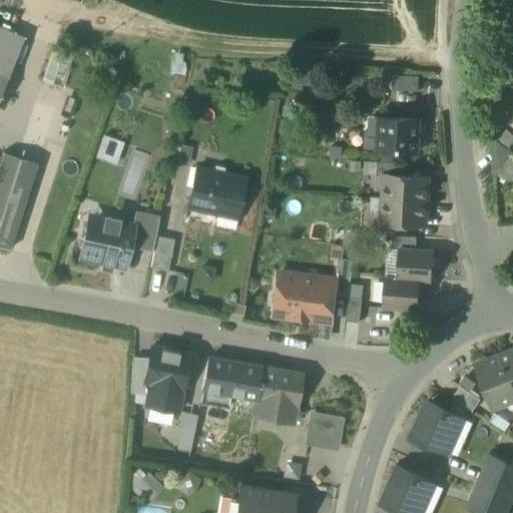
[(512,38),(512,23),(501,16),(494,27),(512,38)]
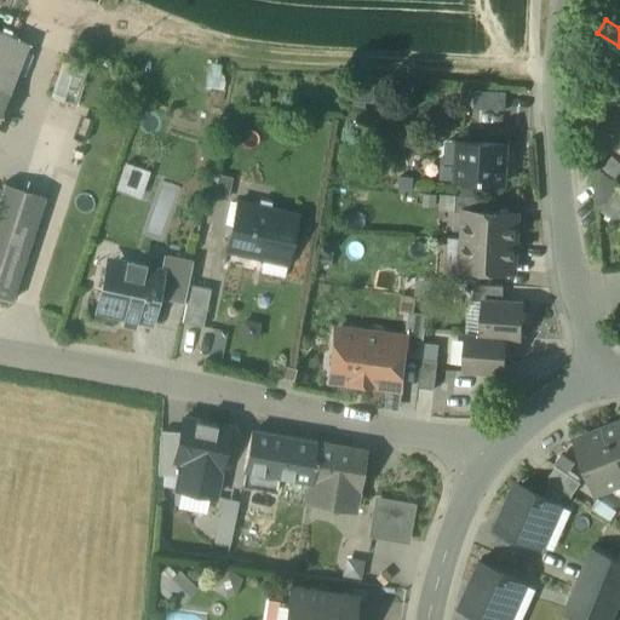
[(0,93),(7,97),(28,47),(0,34),(0,93)]
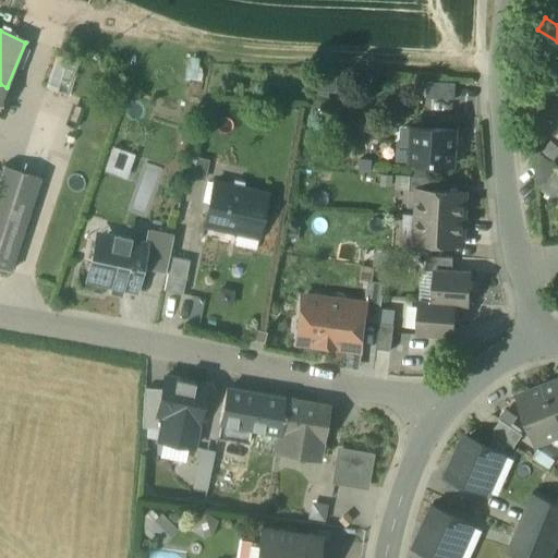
[(46,89),(67,96),(80,57),(59,50),(46,89)]
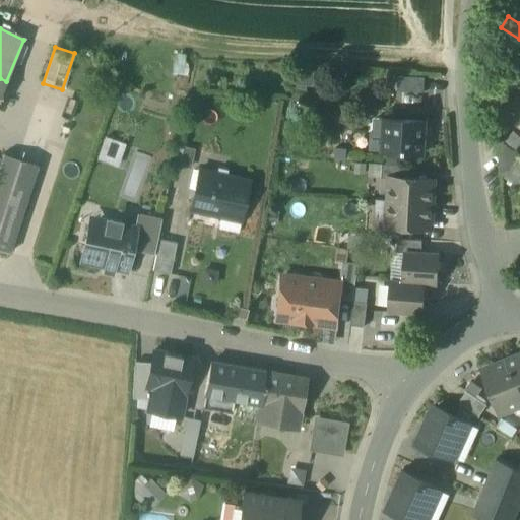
[(398,93),(425,94),(426,77),(399,76),(398,93)]
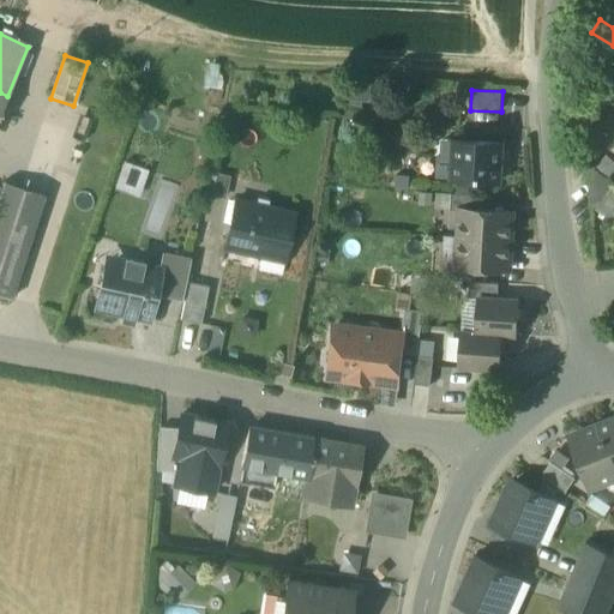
[(434,184),(452,185),(455,145),(441,144),(440,158),(435,158),(434,184)]
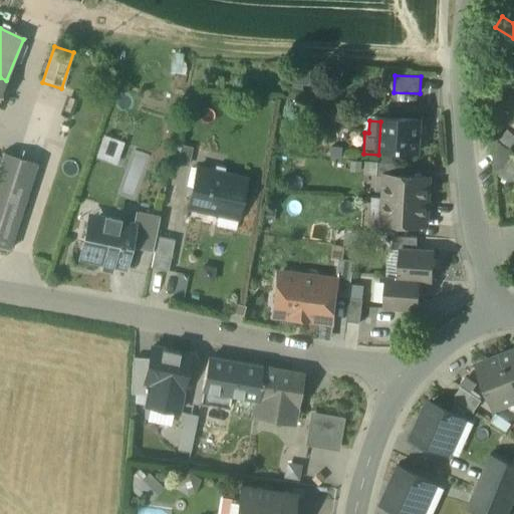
[(382,155),(412,156),(413,136),(418,136),(419,123),(384,121),(382,155)]
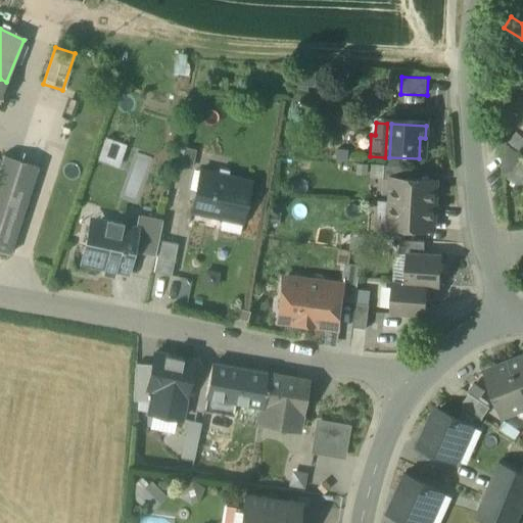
[(522,145),(522,139),(515,133),(507,143),(518,152),(522,145)]
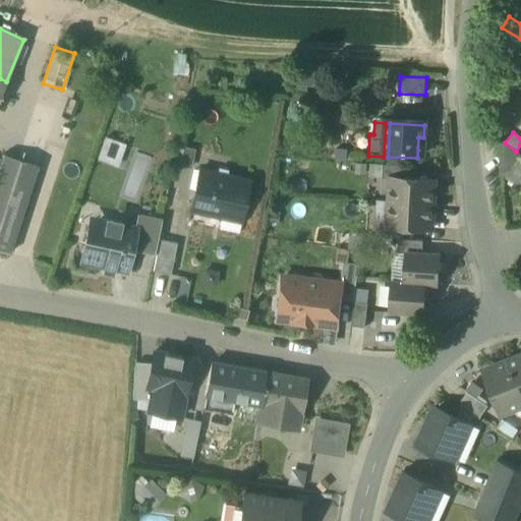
[(125,145),(105,137),(97,161),(117,168),(125,145)]
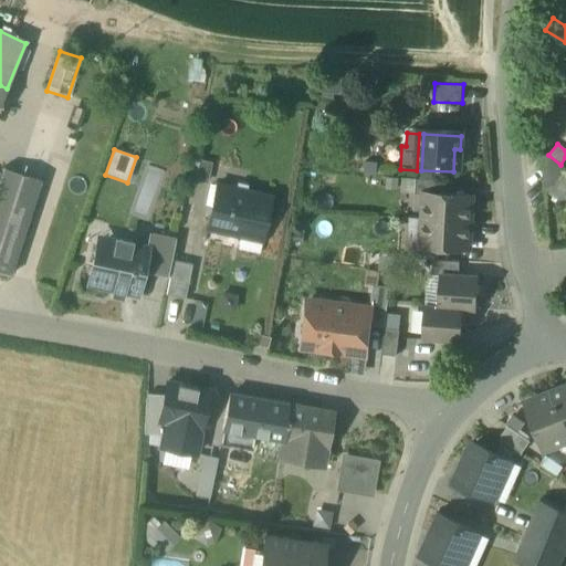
[(544,194),(546,195),(564,171),(542,154),(544,194)]
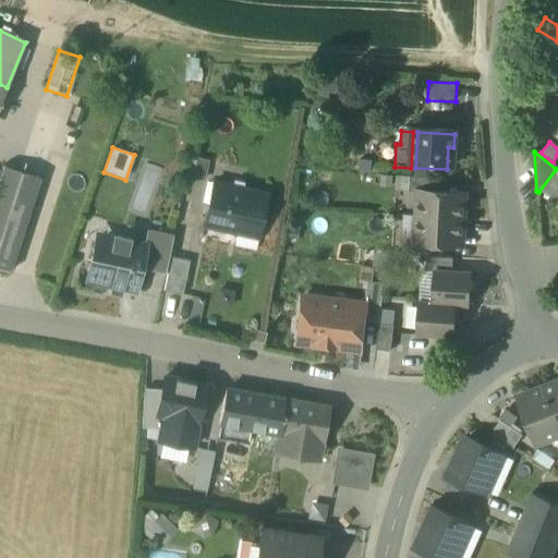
[(191,179),(204,182),(208,161),(195,158),(191,179)]
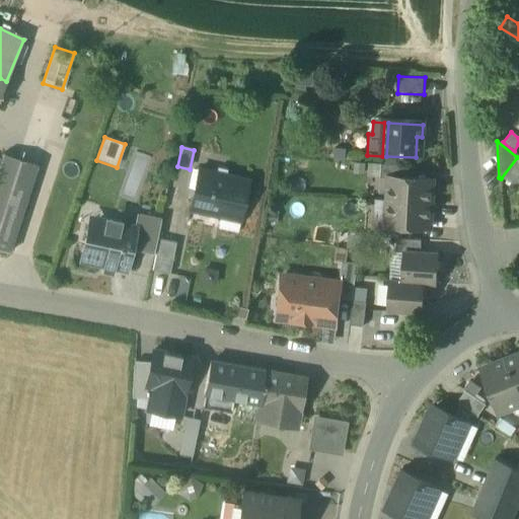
[(0,165),(0,249),(9,252),(36,165),(3,154),(0,165)]
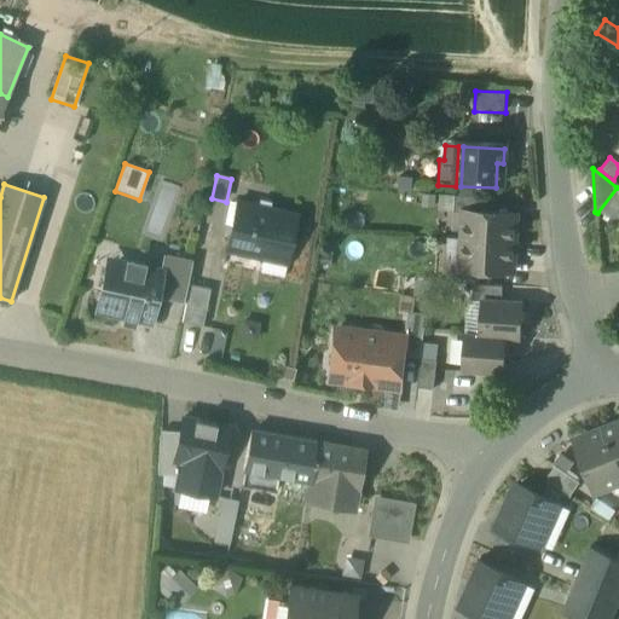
[(597,213),(618,230),(618,187),(617,187),(597,213)]
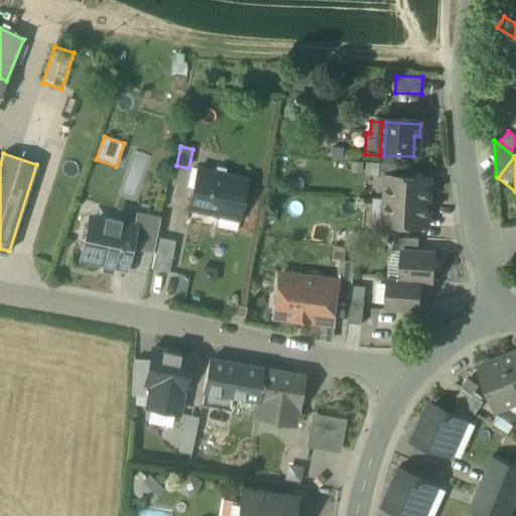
[(365,177),(378,178),(378,165),(365,164),(365,177)]
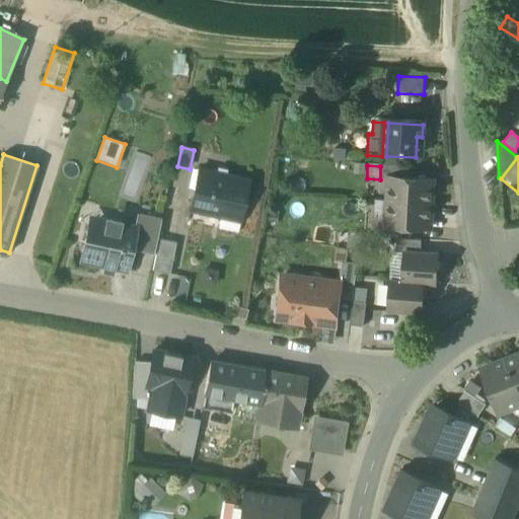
[(380,179),(388,179),(388,178),(404,179),(404,167),(380,166),(380,179)]
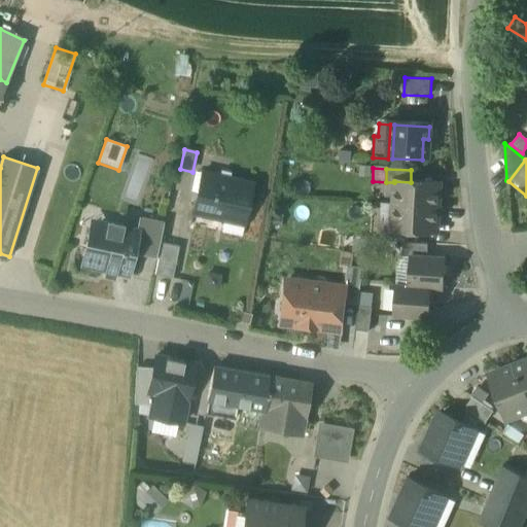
[(194,208),(244,219),(251,184),(201,174),(194,208)]
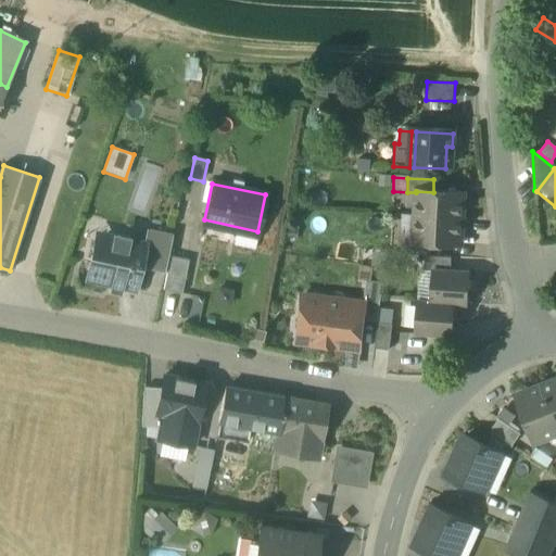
[(416,192),(414,217),(460,219),(463,194),(433,192),(416,191),(416,192)]
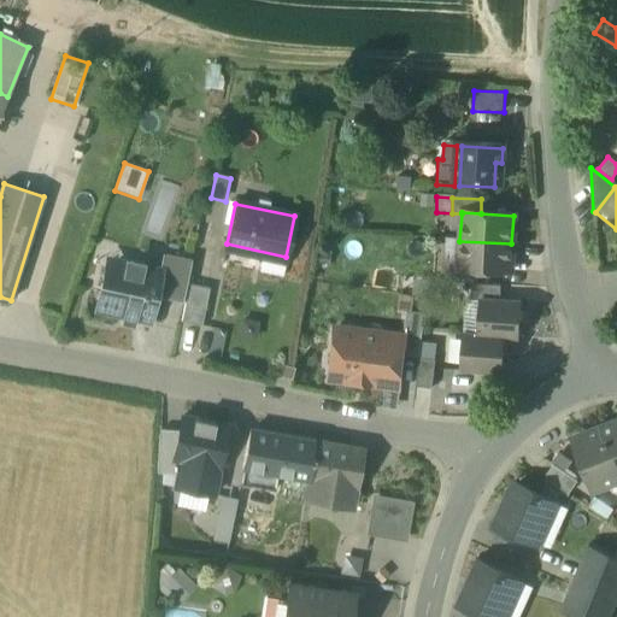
[(448,268),(458,268),(459,241),(445,240),(442,268),(448,268)]
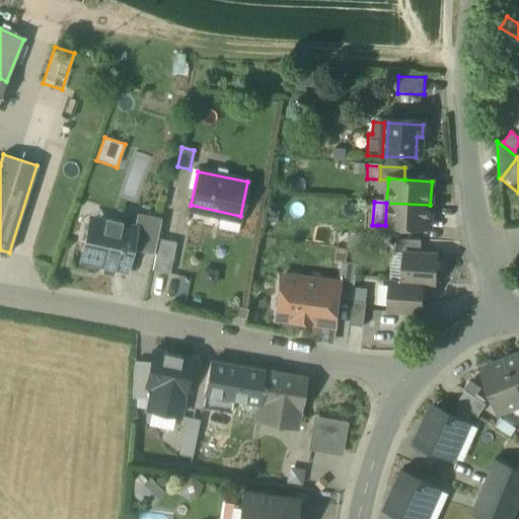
[(429,229),(430,205),(386,203),(385,225),(385,227),(401,228),(429,229)]
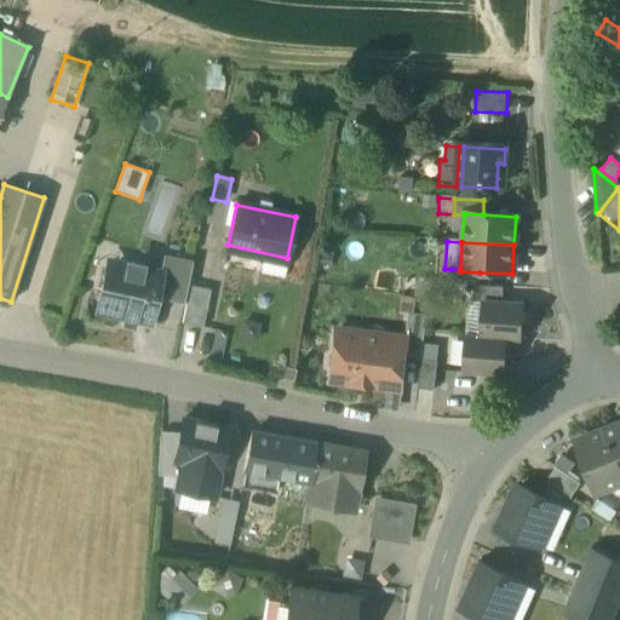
[(285,268),(287,258),(228,245),(225,254),(263,263),(285,268)]
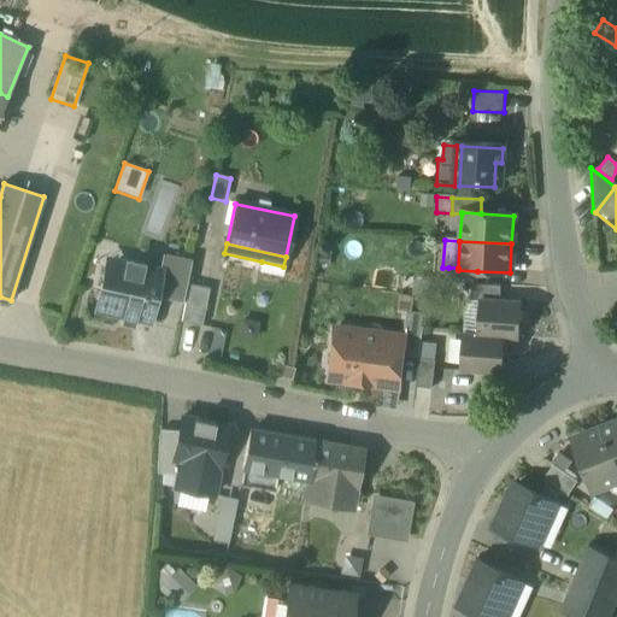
[(154,298),(182,304),(192,260),(163,254),(158,275),(159,275),(154,298)]
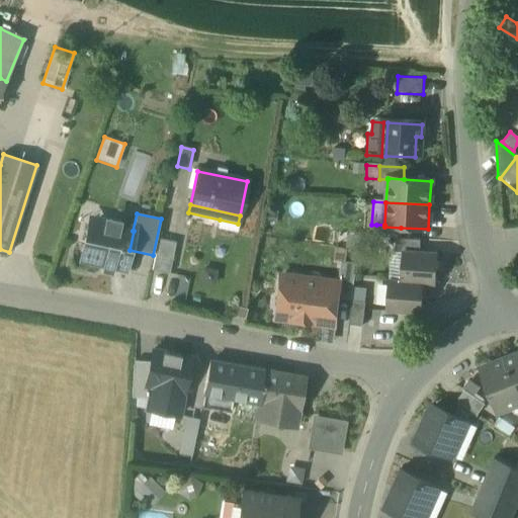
[(103,268),(113,270),(114,266),(125,268),(130,250),(134,231),(133,231),(119,228),(121,222),(105,219),(103,229),(89,226),(82,259),(104,263),(103,268)]
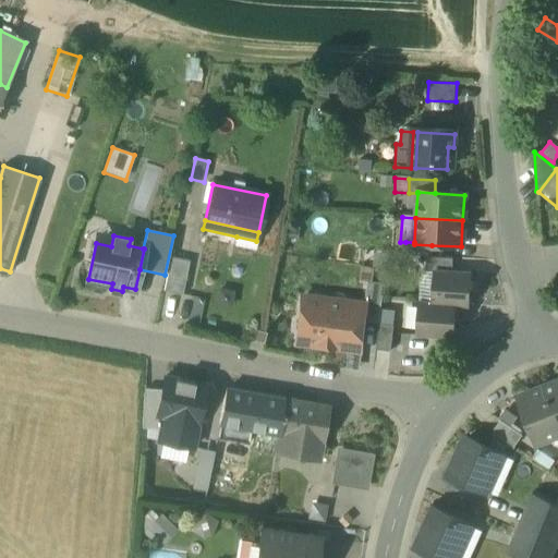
[(256,241),(237,237),(234,246),(254,251),(256,241)]
